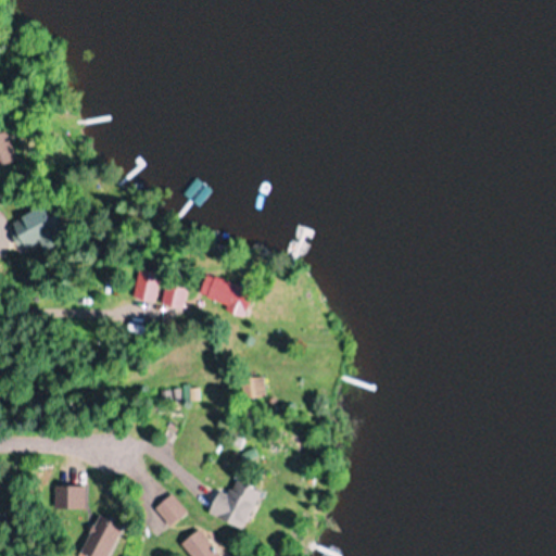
[(13,220),(24,253),(70,238),(59,205),(13,220)]
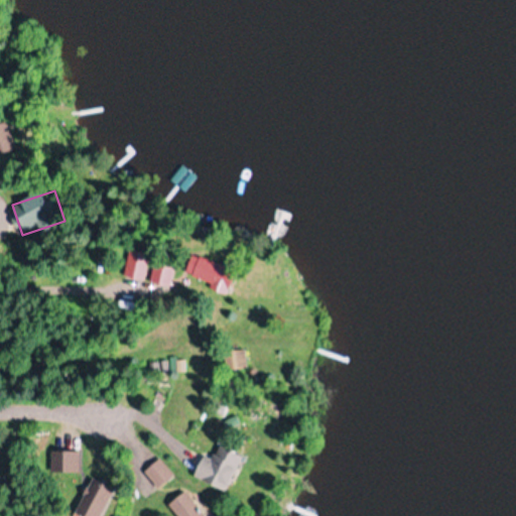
[(126,278),(147,278),(147,252),(126,252),(126,278)]
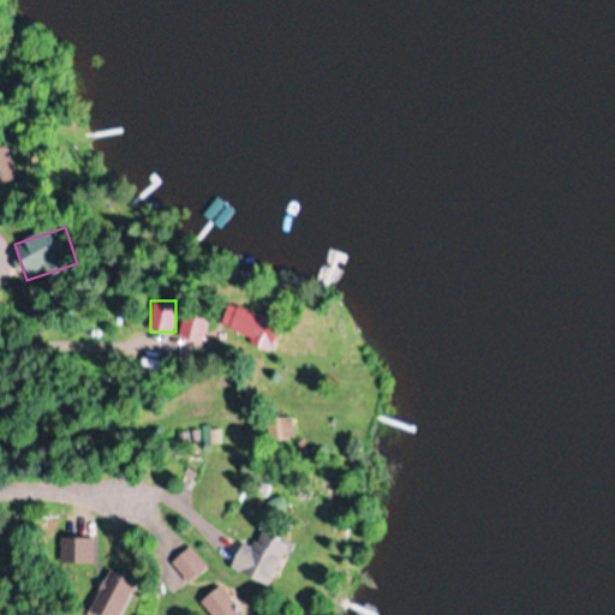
[(273,348),(284,323),(232,302),(221,328),(273,348)]
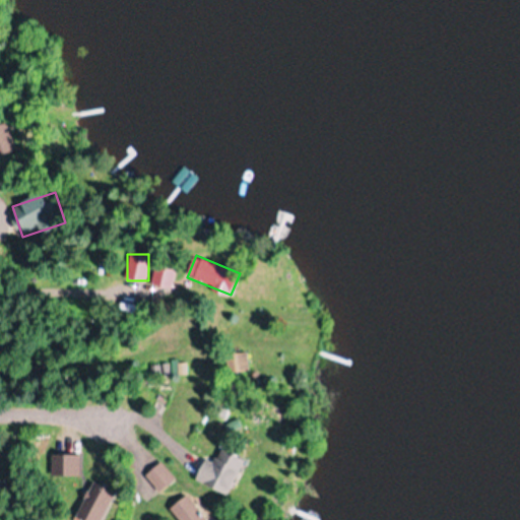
[(152,285),(174,287),(177,265),(155,262),(152,285)]
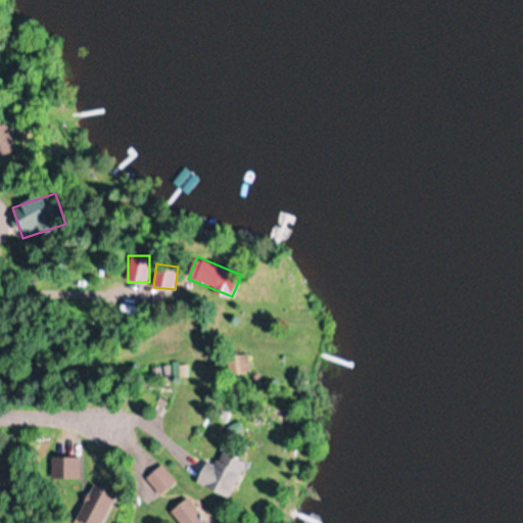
[(248,461),(218,447),(202,484),(232,497),(248,461)]
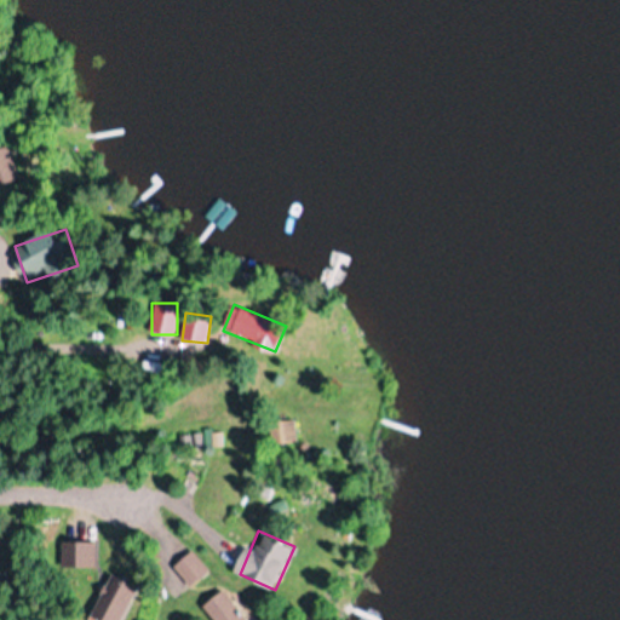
[(194,585),(210,570),(193,551),(177,566),(194,585)]
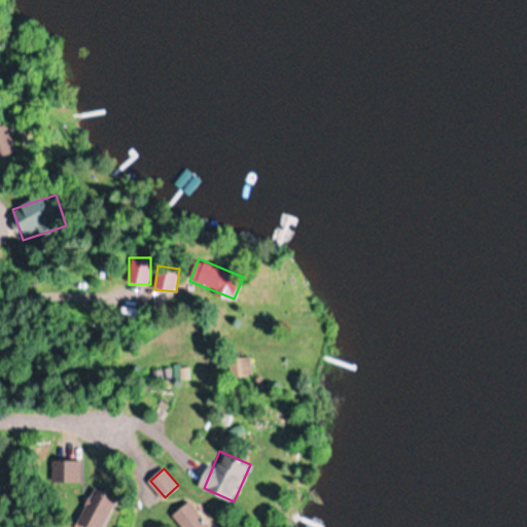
[(75,526),(104,526),(118,498),(96,487),(75,526)]
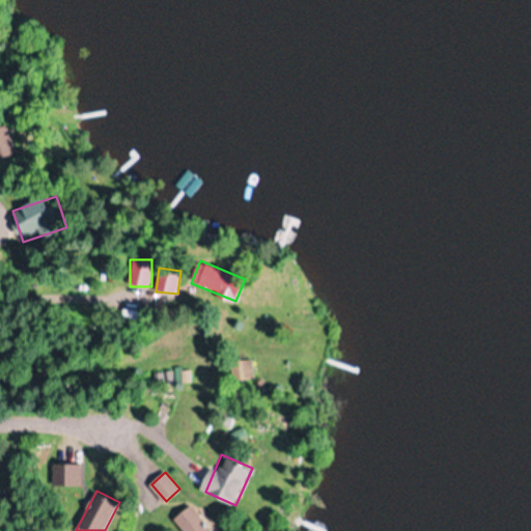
[(218,530),(195,503),(175,520),(185,530),(218,530)]
